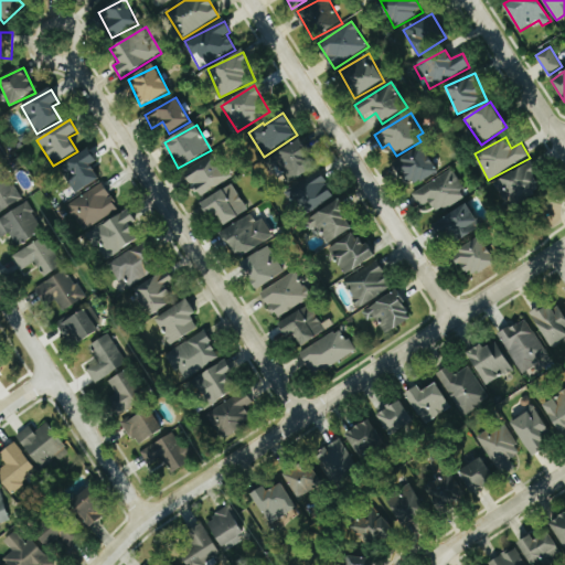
[(273,158),(289,183),(317,166),(299,140),(273,158)]
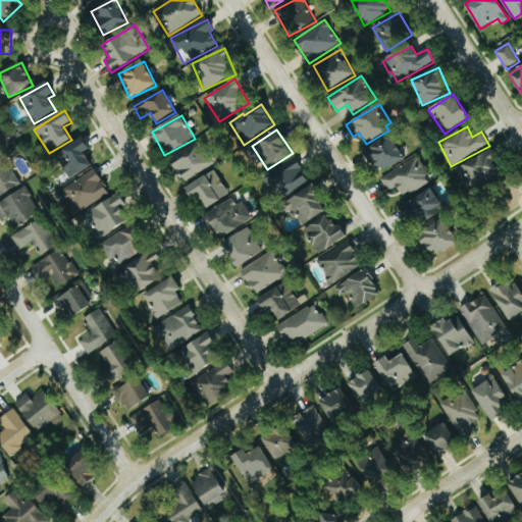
[(378,173),(405,161),(392,136),(366,149),(378,173)]
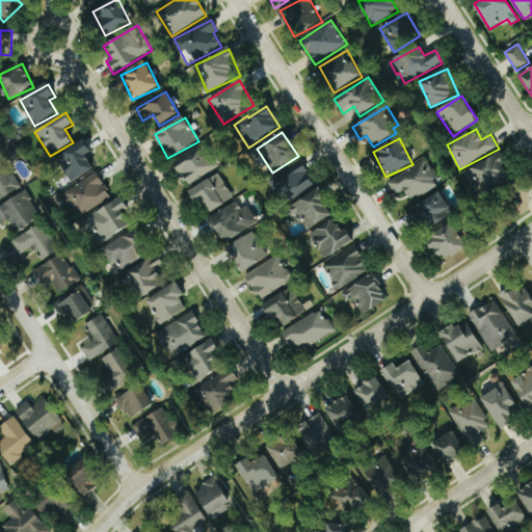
[(91,153),(83,140),(55,158),(71,183),(94,168),(86,156),(91,153)]
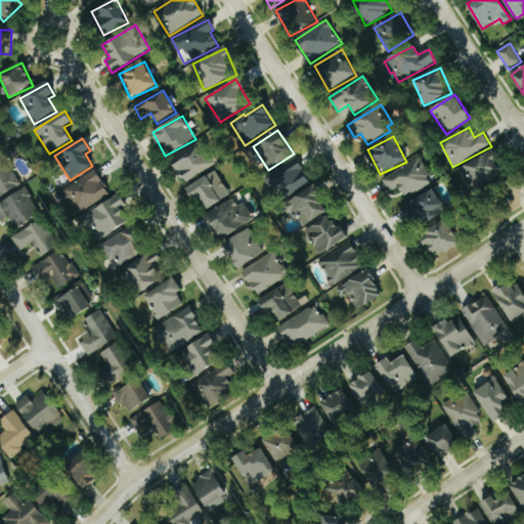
[(185,183),(214,167),(200,142),(171,159),(185,183)]
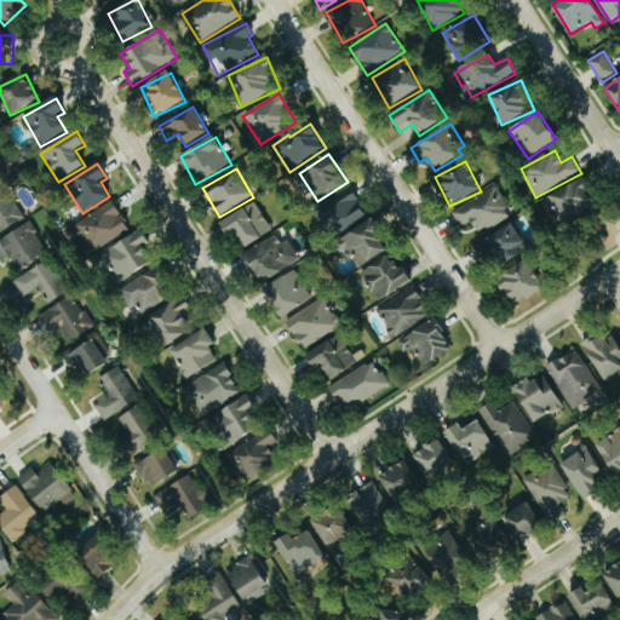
[(596,208),(586,193),(591,189),(584,177),(544,201),(562,229),(596,208)]
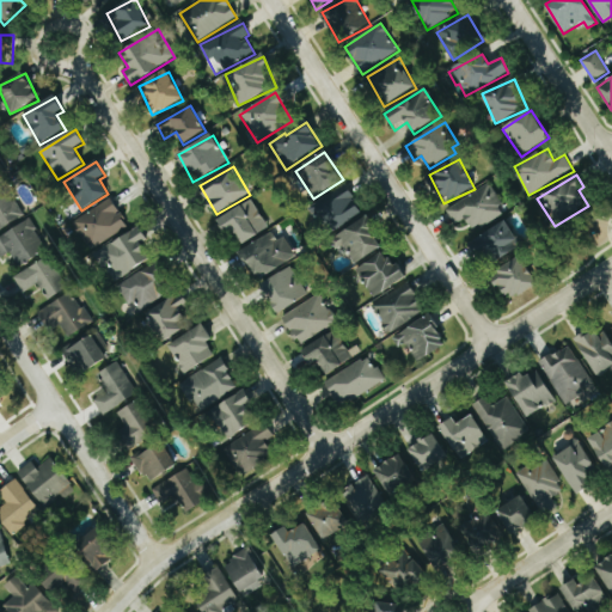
[(507,212),(489,184),(447,210),(456,225),(465,219),(473,232),(507,212)]
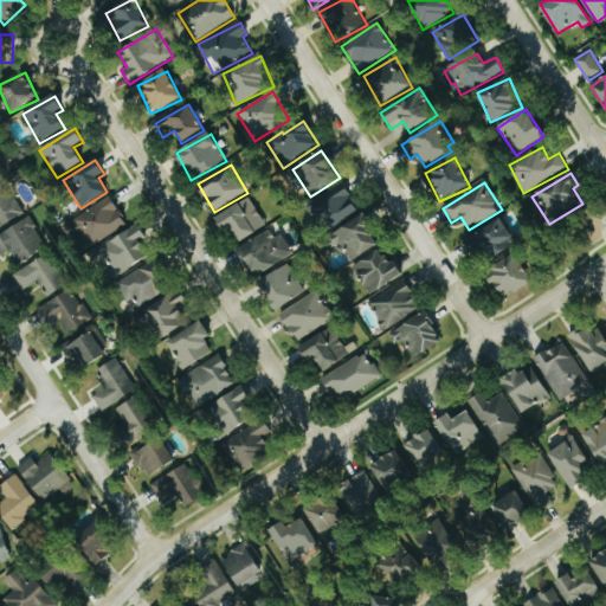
[(359,213),(343,184),(308,204),(322,232),(359,213)]
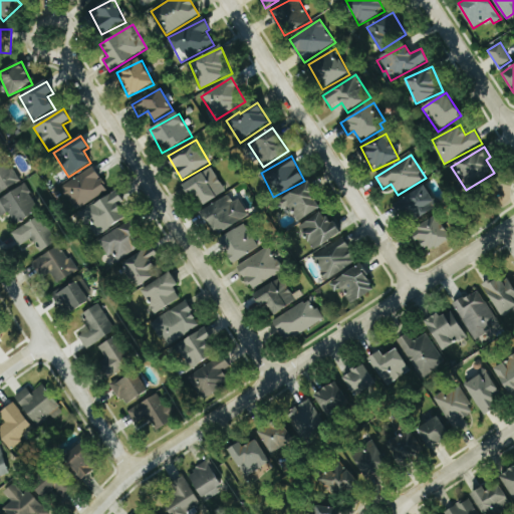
[(0,193),(19,182),(4,157),(0,159),(0,193)]
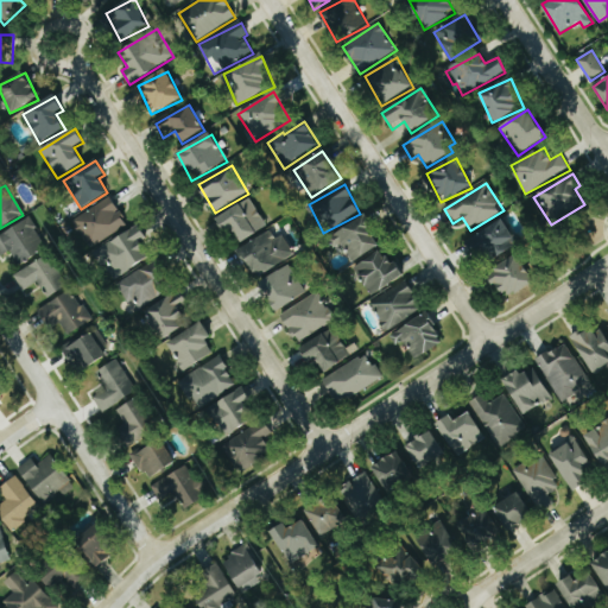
[(128,226),(111,197),(73,221),(89,248),(128,226)]
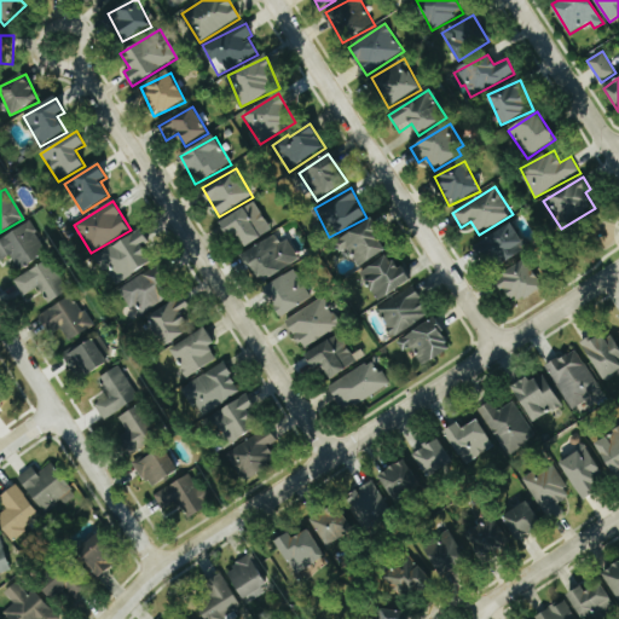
[(220,224),(230,239),(238,235),(246,248),(273,231),(255,202),(220,224)]
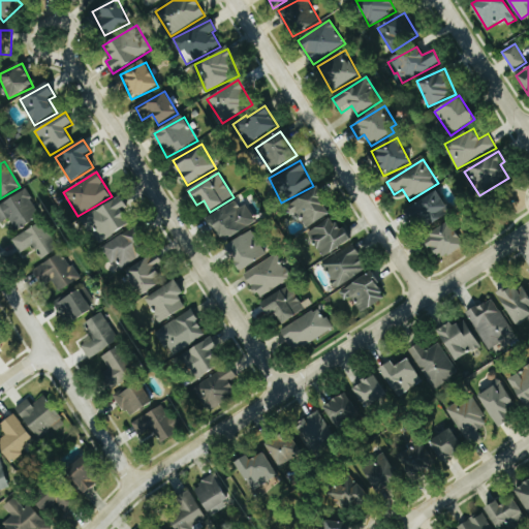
[(307,227),(332,216),(319,189),(286,205),(293,218),(301,215),(307,227)]
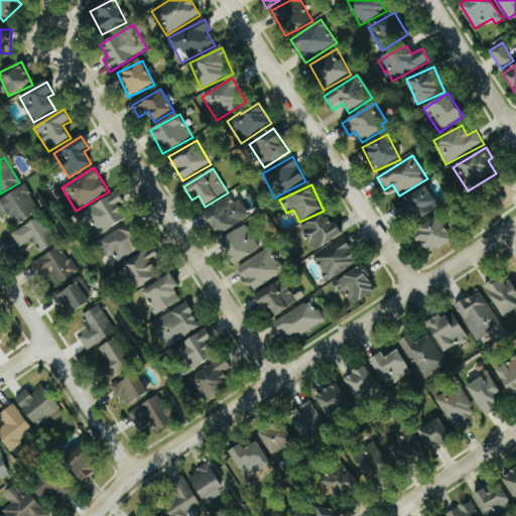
[(0,200),(0,214),(2,218),(9,214),(16,226),(40,211),(24,185),(0,200)]
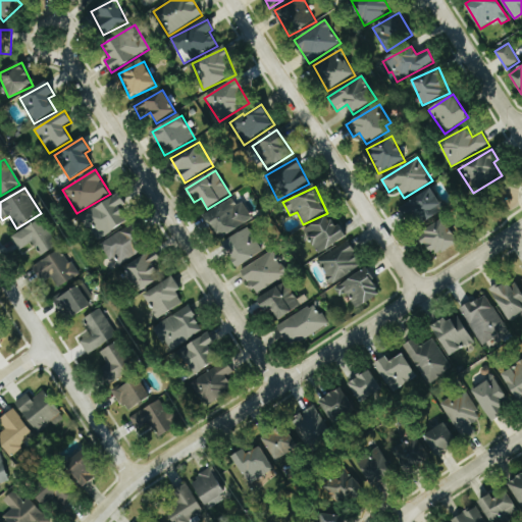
[(416,214),(422,224),(446,210),(431,189),(401,208),(408,219),(416,214)]
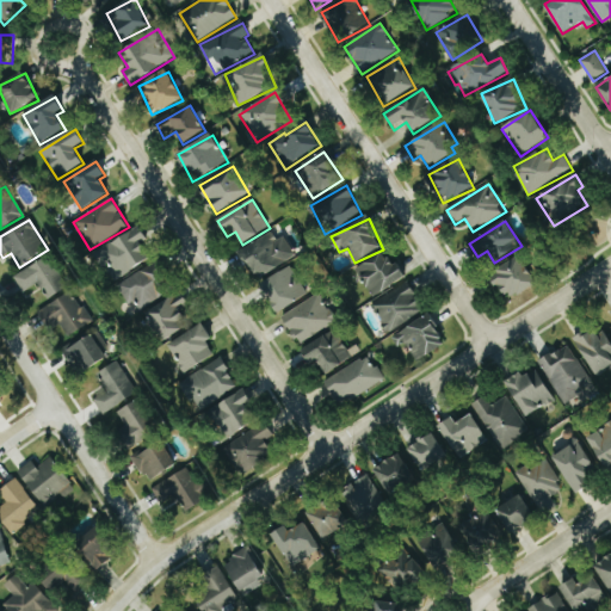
[(147,239),(140,227),(93,254),(102,269),(107,265),(116,279),(150,260),(140,242),(147,239)]
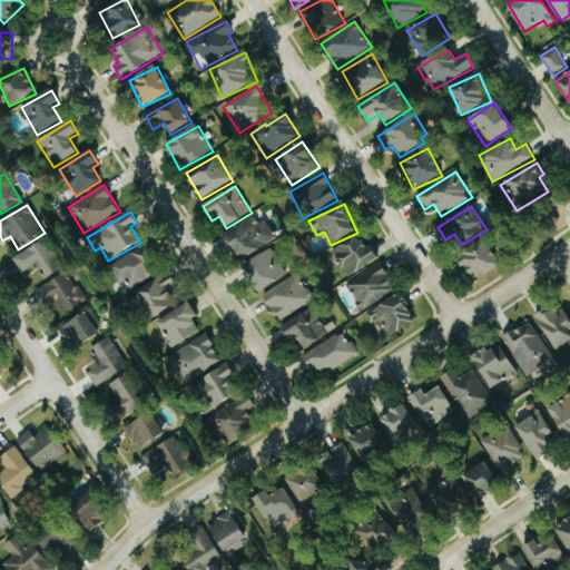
[(259,225),(254,216),(224,236),(242,262),(276,238),(265,220),(259,225)]
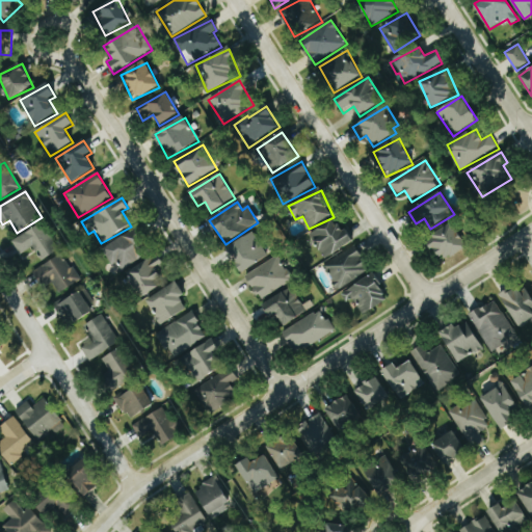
[(323,259),(354,244),(347,229),(341,232),(336,221),(311,233),(323,259)]
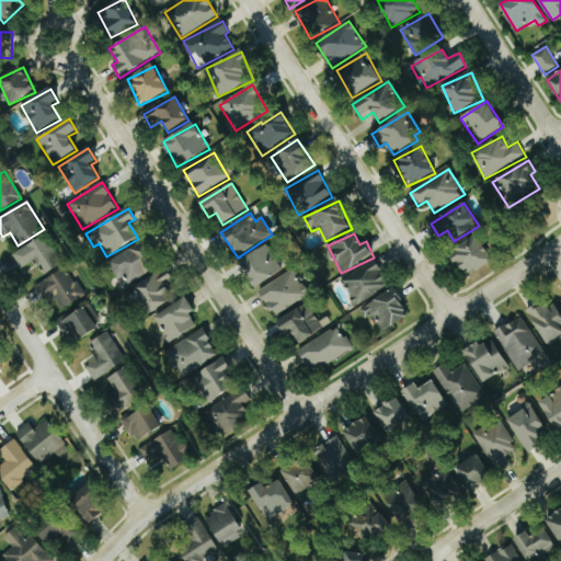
[(22,268),(35,261),(44,275),(63,263),(45,235),(13,254),(22,268)]
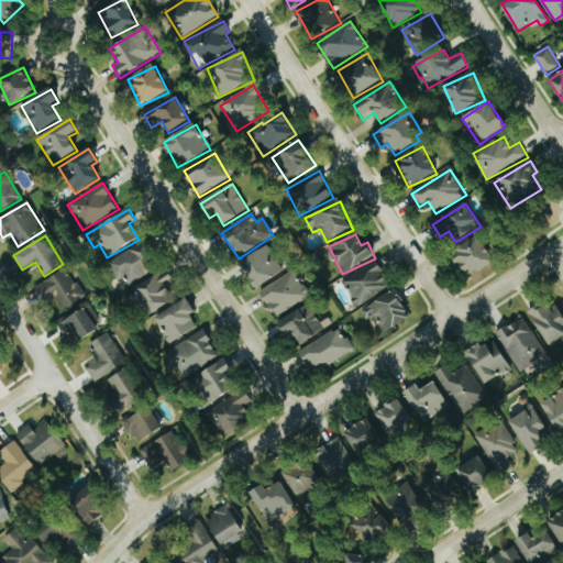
[(465,278),(494,263),(482,238),(452,253),(465,278)]
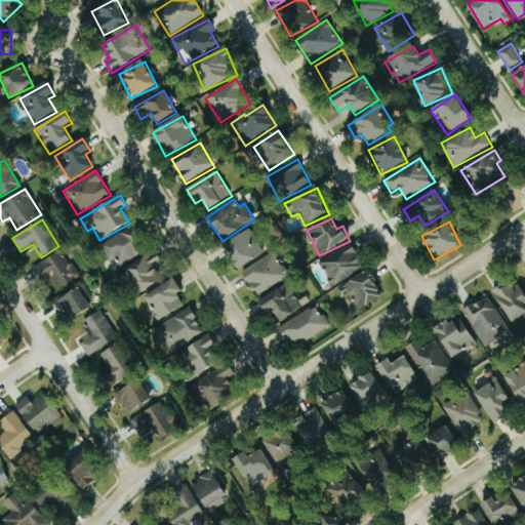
[(117,259),(120,266),(144,254),(131,229),(101,244),(110,263),(117,259)]
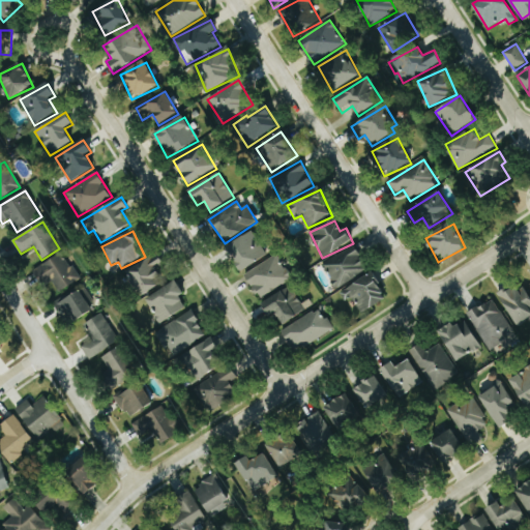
[(268,257),(253,231),(225,247),(240,272),(268,257)]
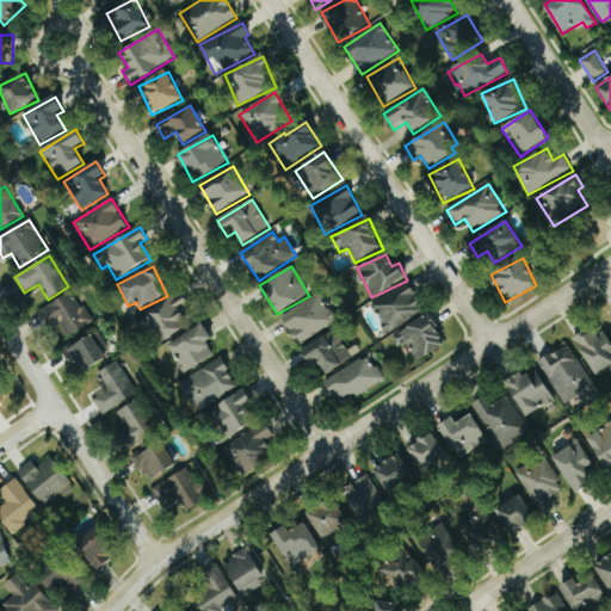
[(389,334),(426,310),(408,282),(371,306),(389,334)]
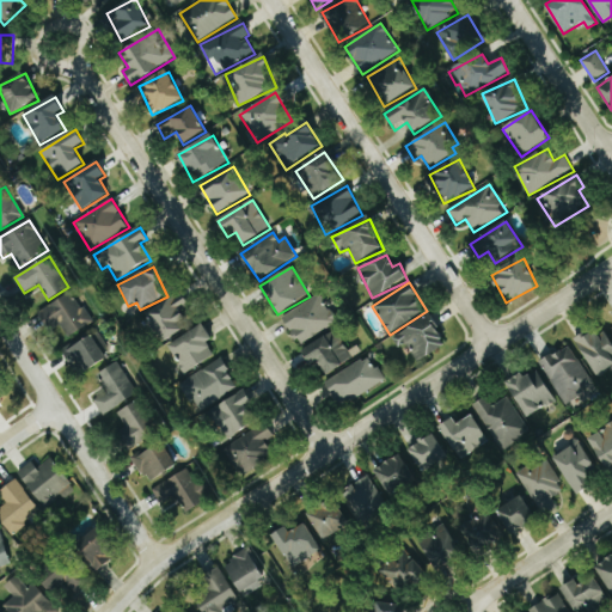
[(38,311),(51,332),(61,328),(67,337),(92,324),(74,292),(38,311)]
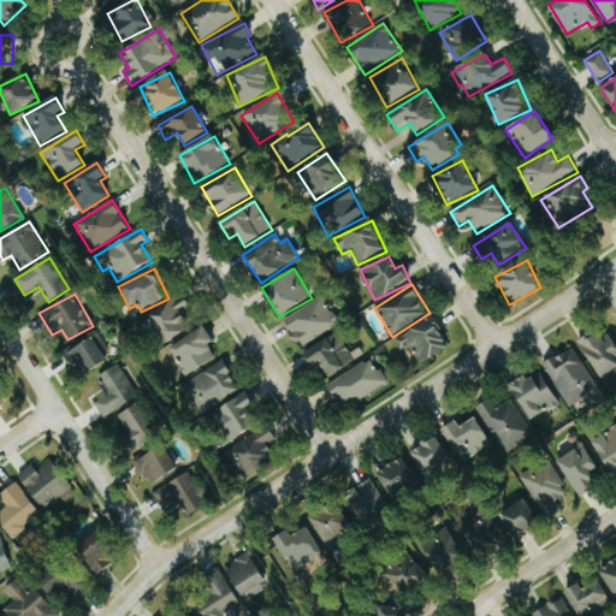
[(188,307),(183,296),(148,315),(165,344),(190,330),(179,312),(188,307)]
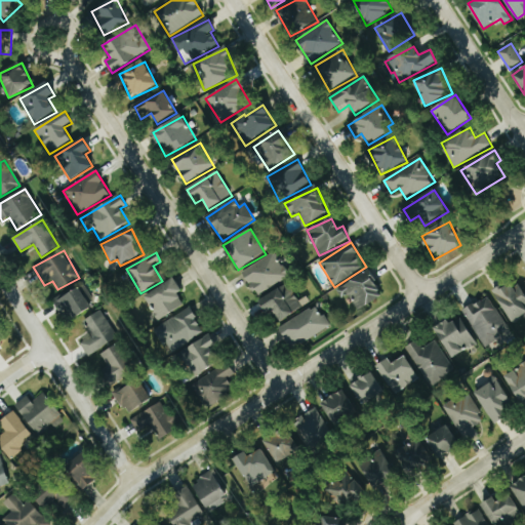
[(242,273),(257,296),(290,276),(275,252),(242,273)]
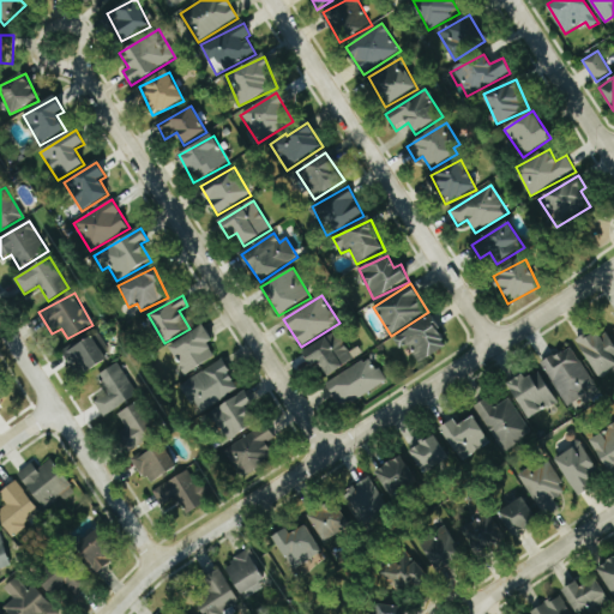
[(419,363),(449,347),(433,317),(395,338),(401,349),(409,345),(419,363)]
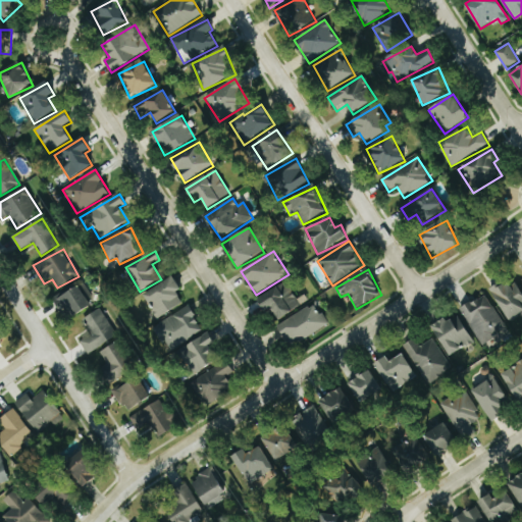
[(158,319),(184,304),(176,293),(181,290),(173,277),(143,296),(158,319)]
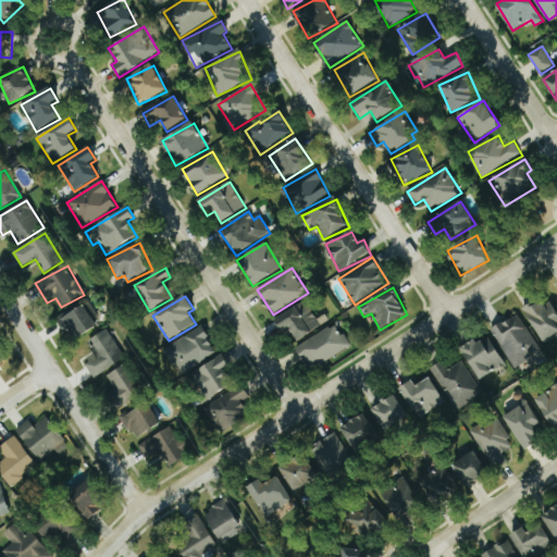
[(544,343),(556,335),(556,334),(556,311),(547,297),(524,312),(544,343)]
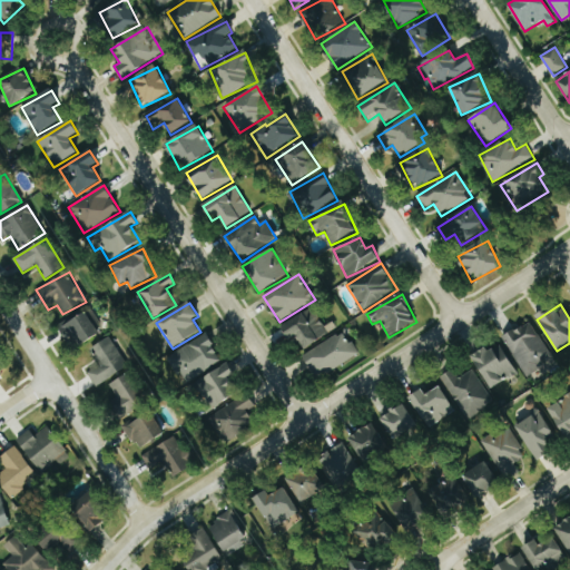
[(298,338),(303,349),(328,336),(315,310),(281,325),(290,342),(298,338)]
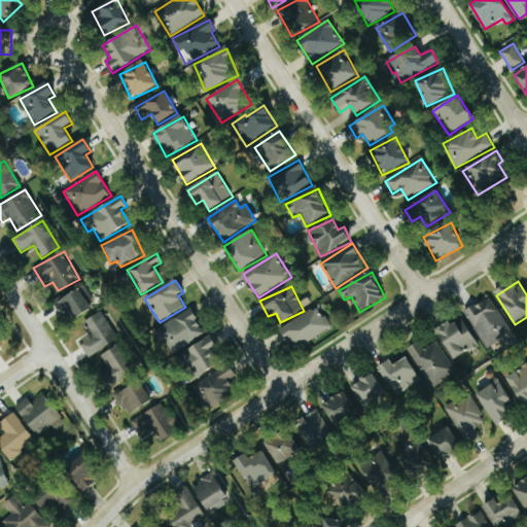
[(54,302),(60,313),(64,311),(70,321),(92,309),(79,287),(54,302)]
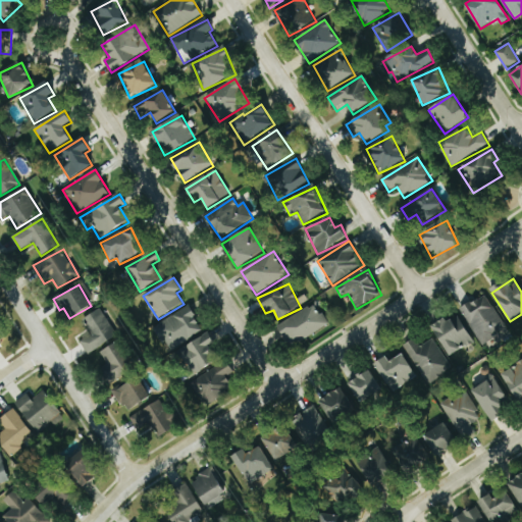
[(507,329),(486,295),(461,309),(480,344),(507,329)]
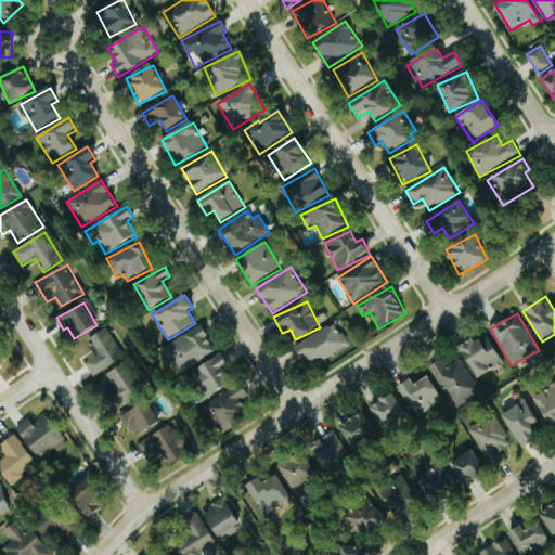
[(349,345),(335,322),(295,346),(309,370),(349,345)]
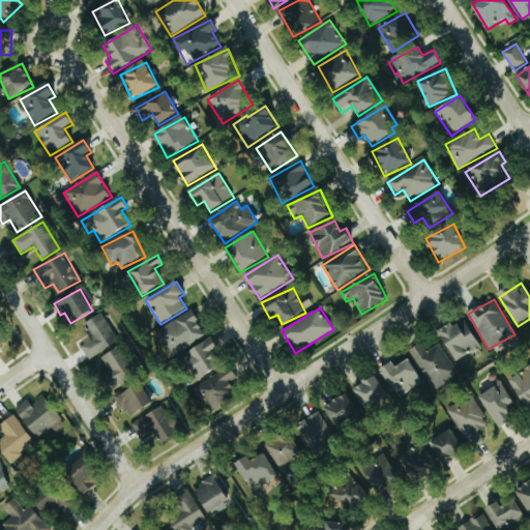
[(207,336),(193,312),(155,331),(170,357),(207,336)]
